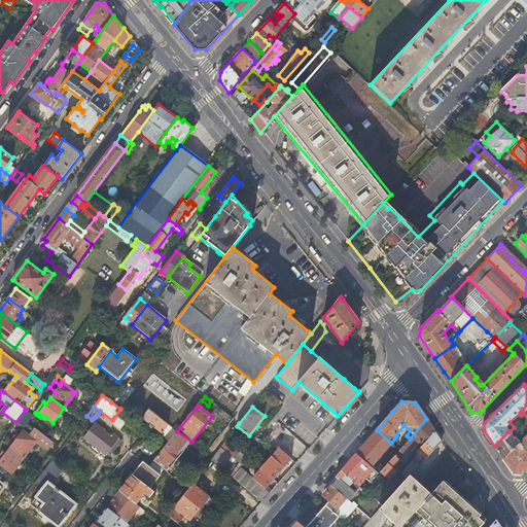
[(139,422),(120,409),(114,417),(132,430),(139,422)]
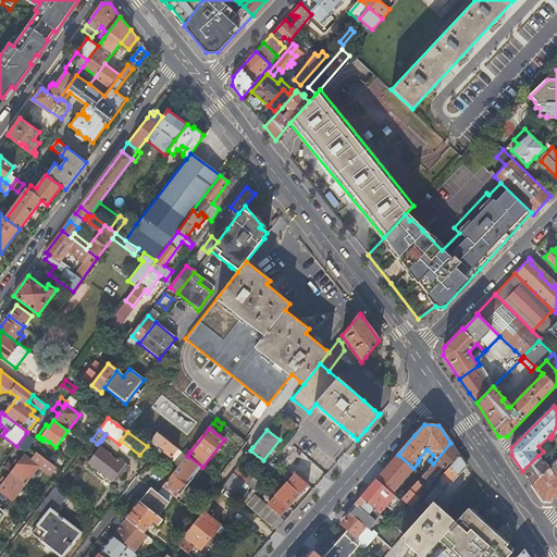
[(158,432),(150,442),(158,447),(158,448),(163,453),(164,453),(171,458),(178,449),(158,432)]
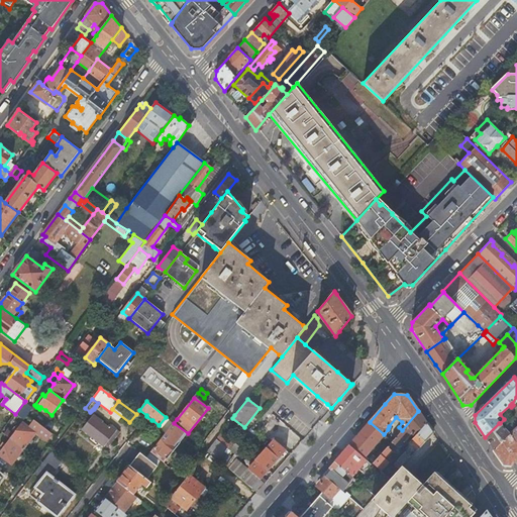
[(15,414),(23,420),(32,409),(24,402),(15,414)]
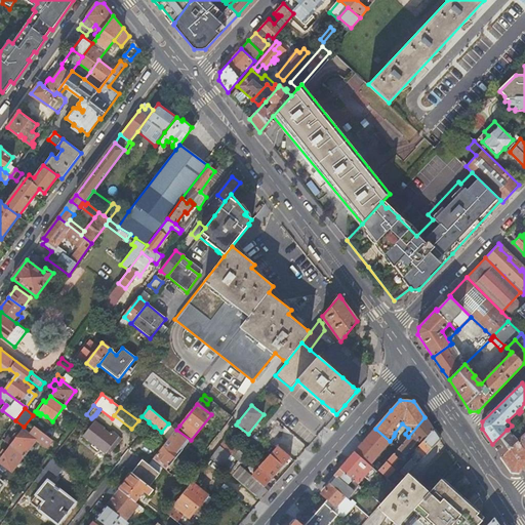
[(425,417),(408,437),(398,448),(378,471),(387,478),(394,470),(391,467),(399,458),(400,459),(418,439),(422,442),(434,430),(425,417)]
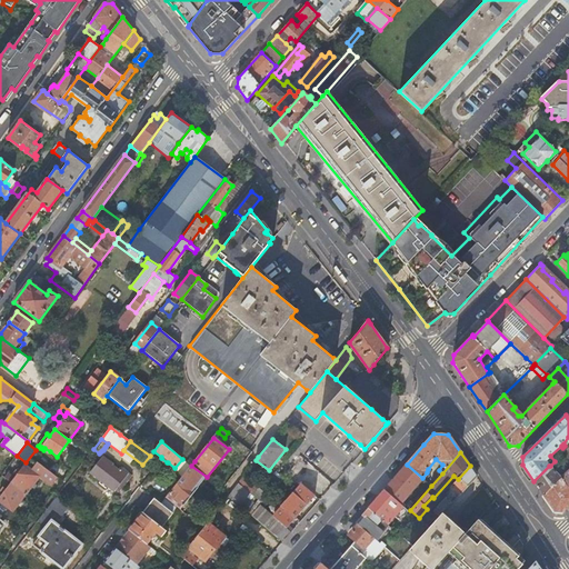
[(103,457),(90,472),(100,480),(115,491),(116,490),(118,492),(131,476),(122,469),(120,472),(112,466),(112,465),(103,457)]
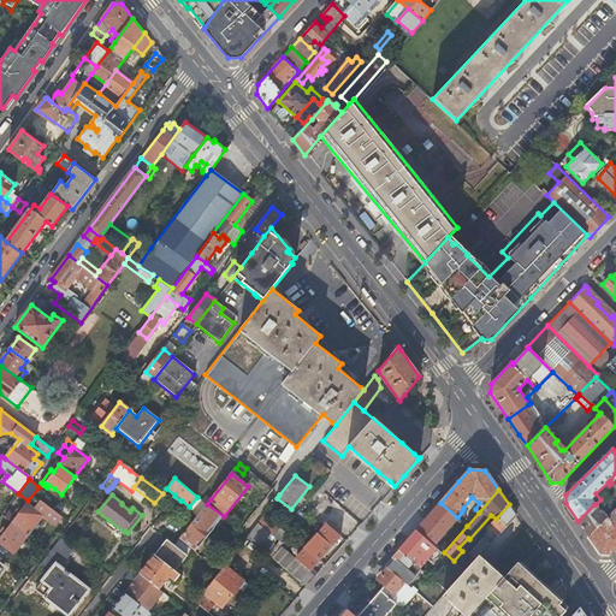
[(197,497),(189,507),(194,509),(193,513),(197,516),(207,504),(202,501),(197,497)]
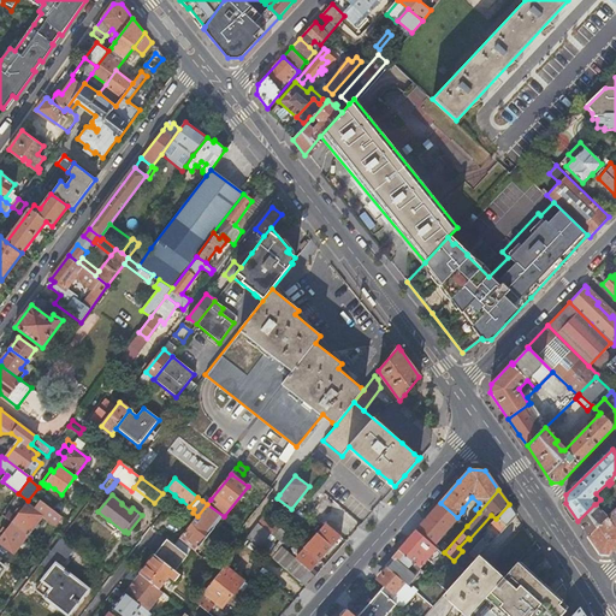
[(12,522),(29,535),(43,515),(57,525),(63,517),(40,501),(34,509),(25,503),(21,510),(17,508),(15,513),(17,515),(16,517),(9,513),(5,516),(12,522)]
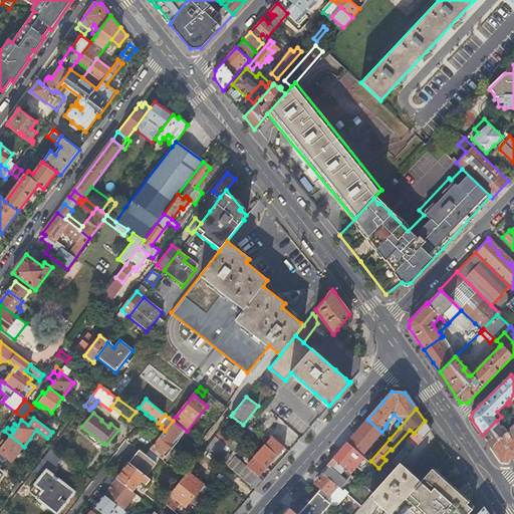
[(262,427),(272,430),(275,423),(265,419),(262,427)]
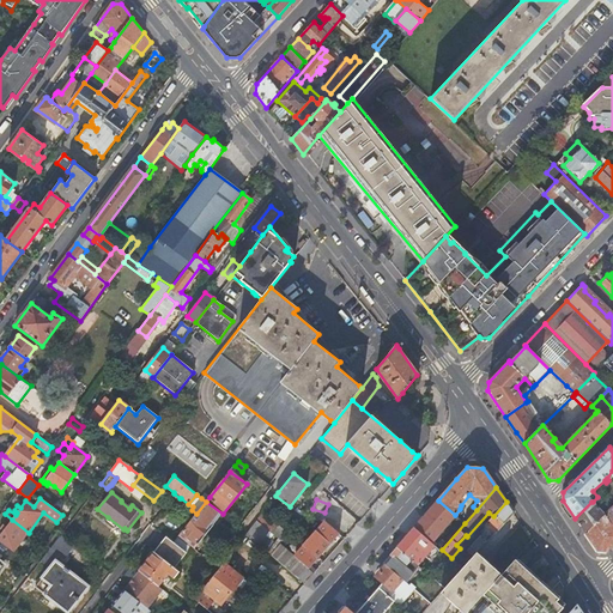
[(442,550),(465,523),(455,515),(438,501),(429,511),(414,527),(435,545),(441,551),(442,550)]
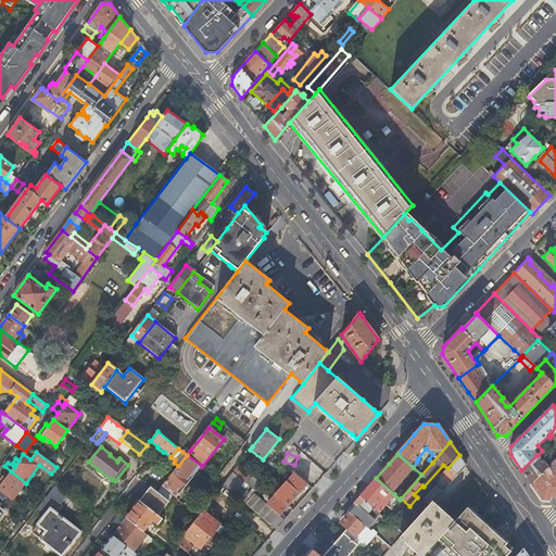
[(176,498),(202,466),(187,455),(178,466),(162,487),(174,496),(176,498)]
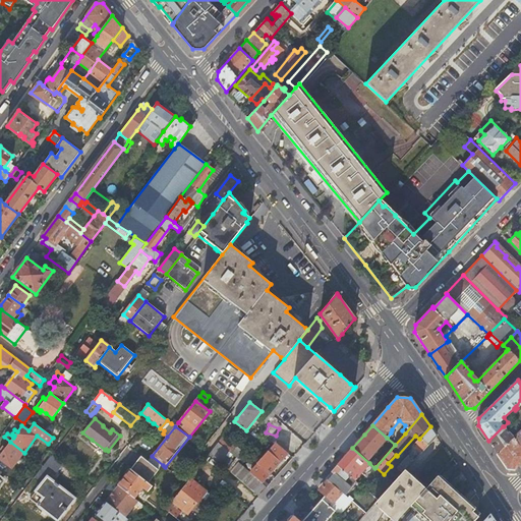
[(436,435),(430,426),(419,439),(414,444),(417,449),(412,455),(415,458),(436,435)]
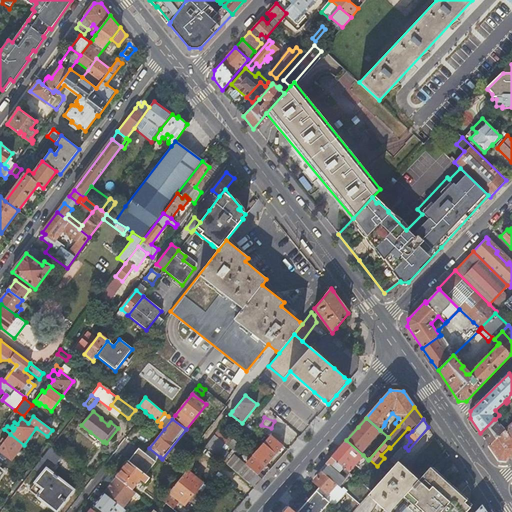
[(494,419),(480,433),(488,445),(504,429),(508,426),(501,420),(498,423),(494,419)]
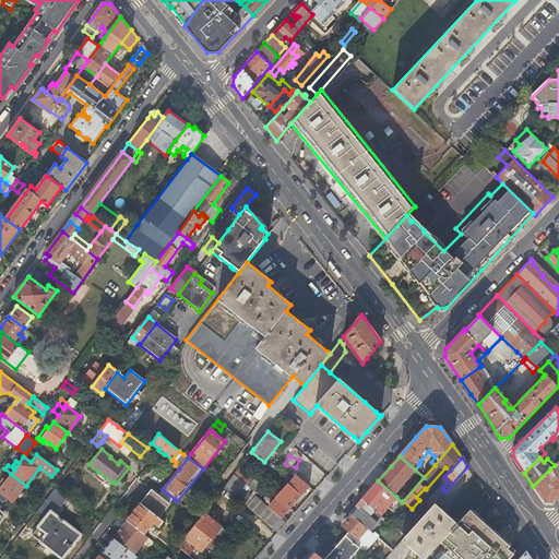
[(550,468),(533,486),(545,502),(552,502),(558,496),(558,460),(555,465),(550,468)]
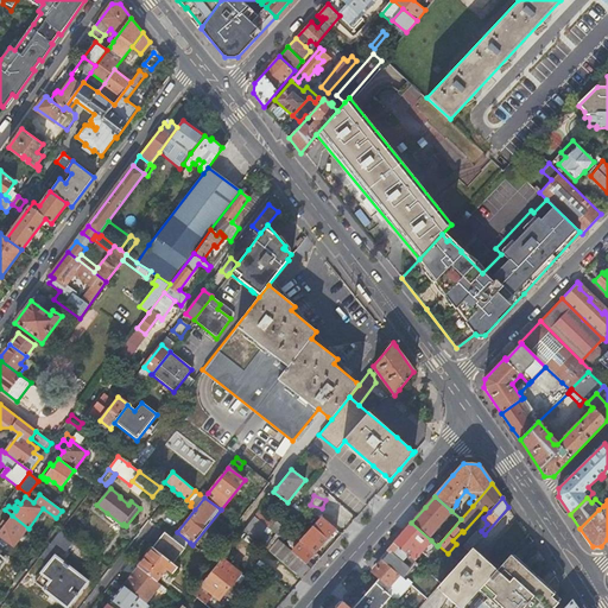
[(254,515),(265,524),(271,517),(260,508),(254,515)]
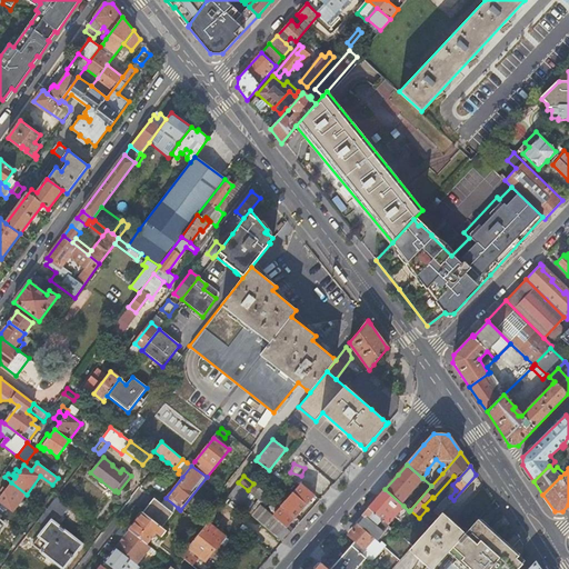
[(275,516),(287,527),(320,489),(310,480),(307,478),(275,516)]
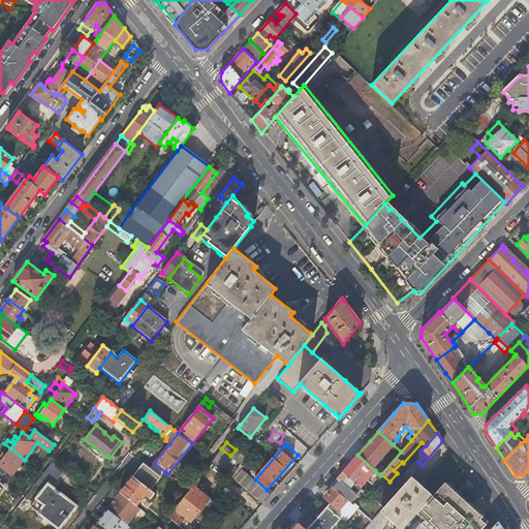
[(11,476),(25,460),(10,448),(5,455),(2,454),(0,456),(2,459),(0,461),(0,477),(1,478),(6,472),(11,476)]
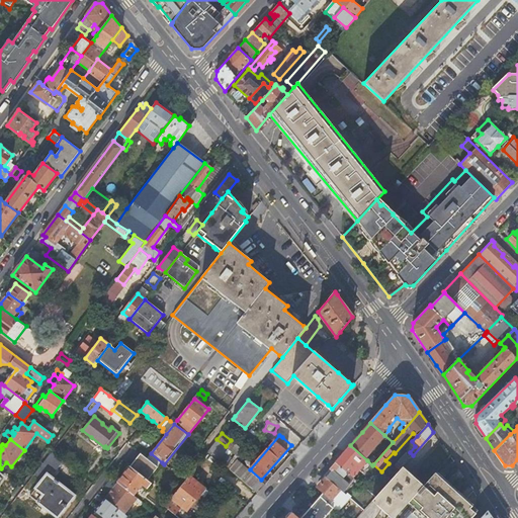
[(367,460),(350,445),(344,452),(336,461),(348,472),(352,477),(367,460)]
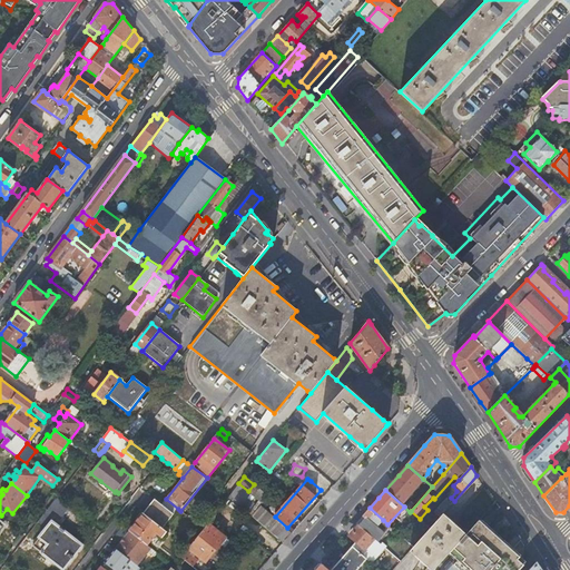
[(57,498),(38,521),(43,527),(53,514),(59,519),(69,507),(57,498)]
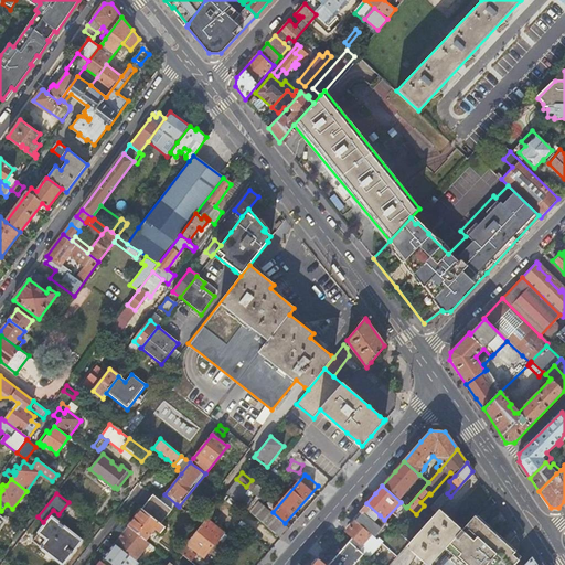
[(153,496),(142,509),(128,526),(146,541),(155,529),(157,530),(159,528),(162,530),(164,528),(161,524),(177,504),(164,494),(160,500),(153,496)]
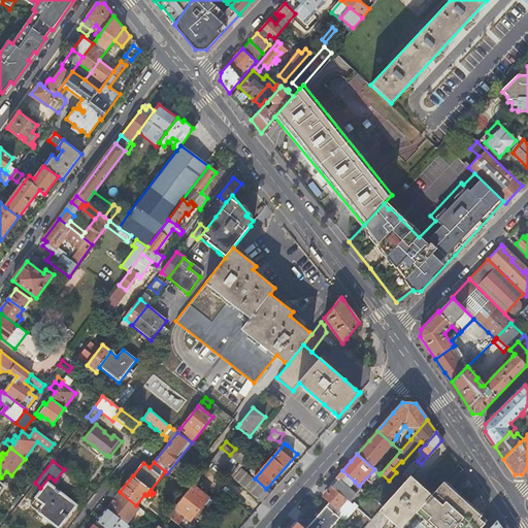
[(263,502),(271,493),(266,489),(255,479),(242,467),(233,477),(258,498),(263,502)]
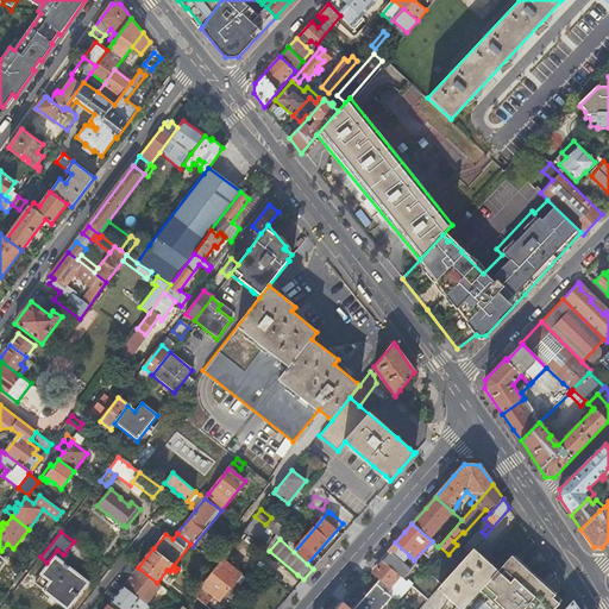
[(228,548),(230,547),(223,542),(209,559),(217,564),(228,548)]
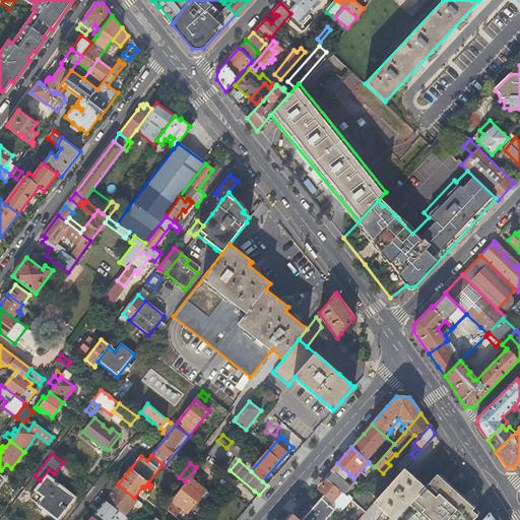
[(349,474),(337,463),(333,467),(330,471),(332,473),(327,478),(337,488),(349,474)]
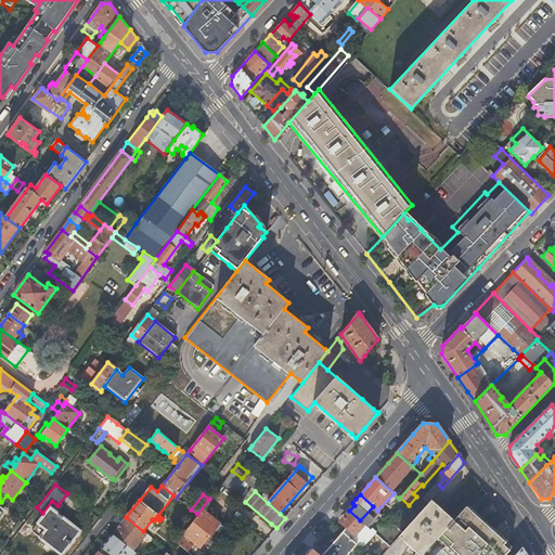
[(431,500),(418,514),(399,537),(418,554),(423,554),(437,539),(453,520),(431,500)]
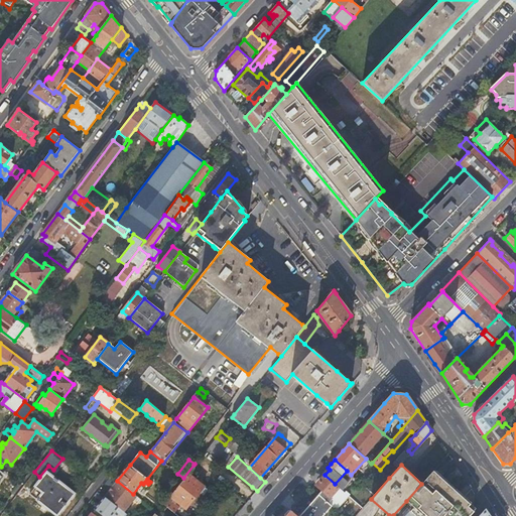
[(76,494),(47,472),(35,487),(35,488),(30,494),(57,515),(76,494)]
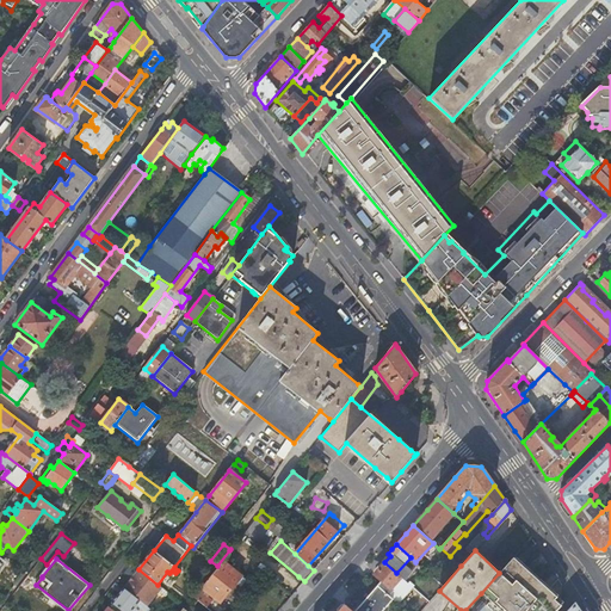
[(556,610),(561,606),(554,599),(556,597),(513,559),(512,560),(499,573),(481,593),(488,599),(477,610),(556,610)]
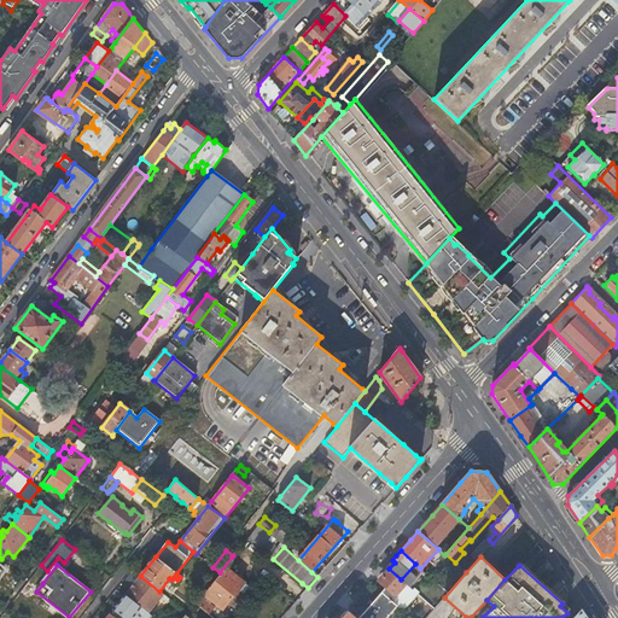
[(402,610),(410,600),(418,592),(414,588),(413,590),(401,579),(389,569),(382,577),(384,579),(382,583),(385,587),(382,592),(398,606),(402,610)]
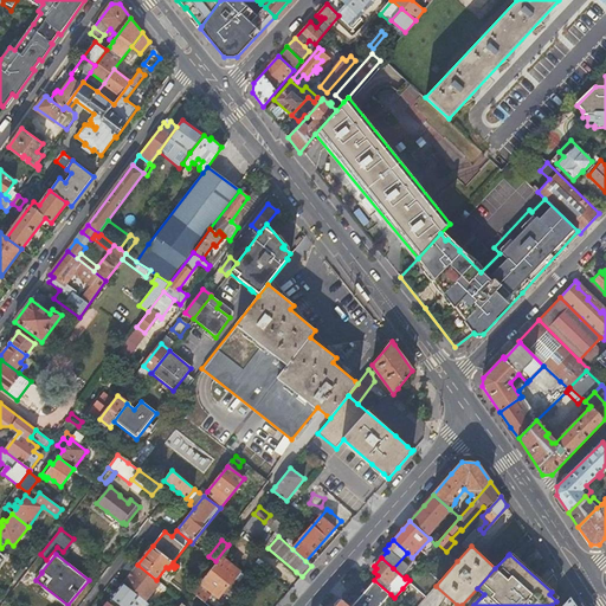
[(213,569),(231,582),(239,572),(223,559),(213,569)]
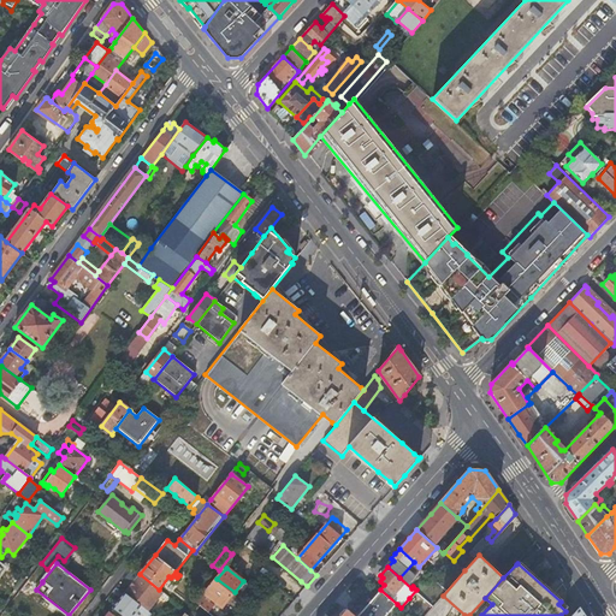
[(149,611),(164,593),(159,590),(140,574),(132,584),(125,593),(142,605),(149,611)]
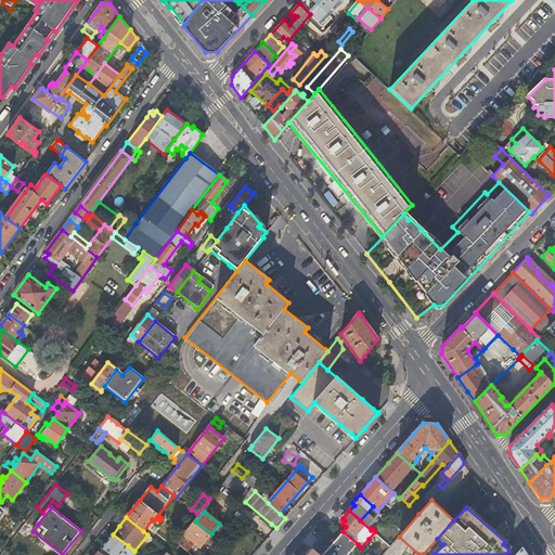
[(201,547),(211,533),(195,521),(184,534),(188,538),(184,541),(179,537),(175,542),(185,551),(190,545),(188,543),(190,540),(201,547)]
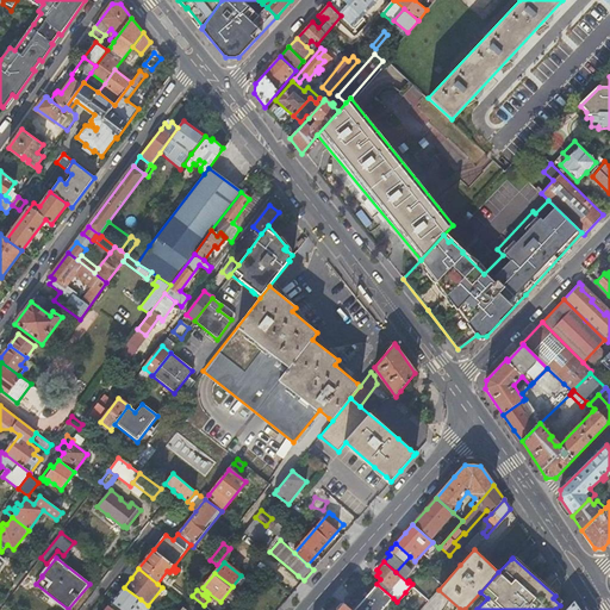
[(381,609),(393,598),(377,584),(353,609),(381,609)]
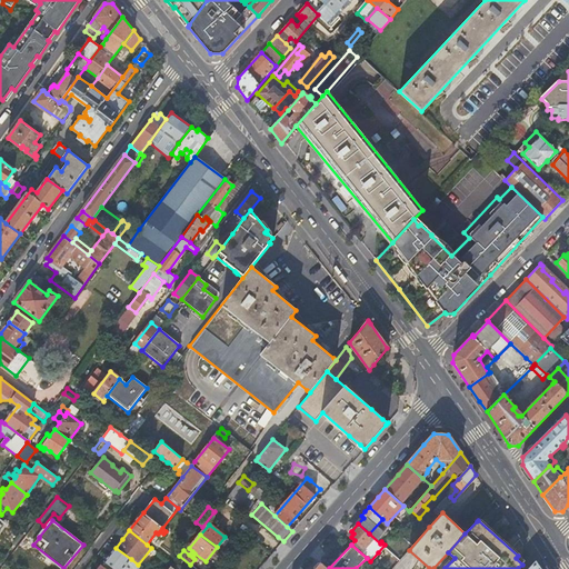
[(112,568),(122,568),(131,559),(116,548),(105,561),(112,568)]
